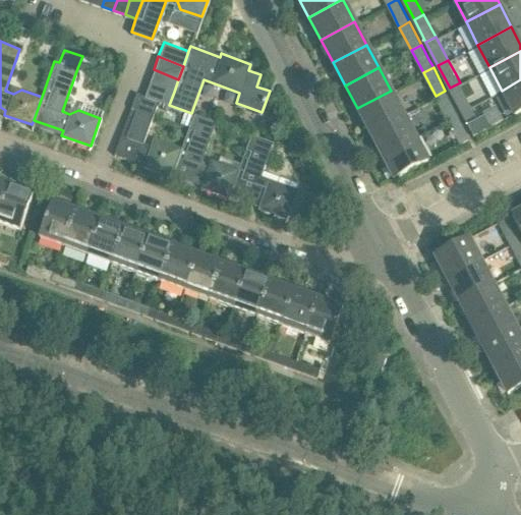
[(154,69),(149,82),(174,92),(178,79),(154,69)]
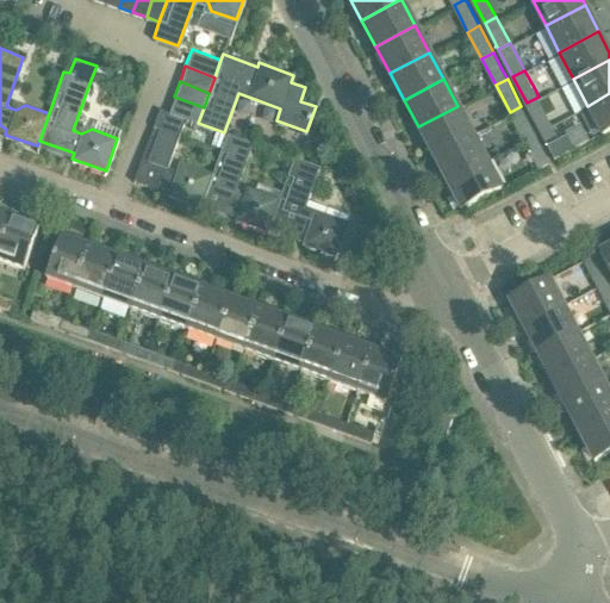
[(601,131),(609,125),(609,93),(587,106),(601,131)]
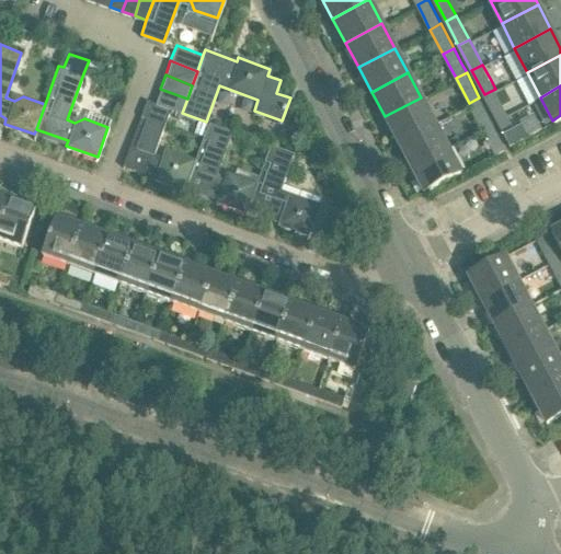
[(160,89),(156,102),(170,108),(182,113),(187,99),(160,89)]
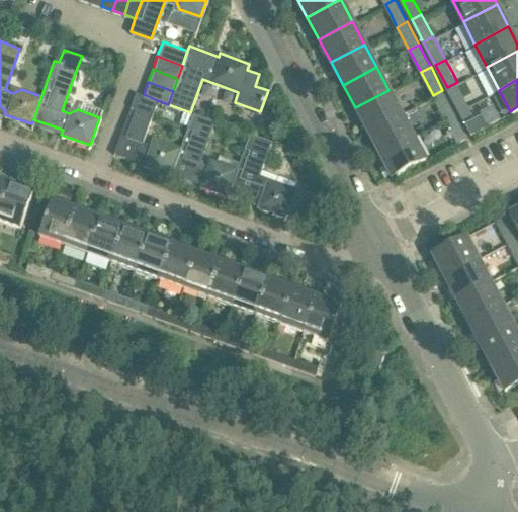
[(459,109),(469,104),(457,82),(447,87),(459,109)]
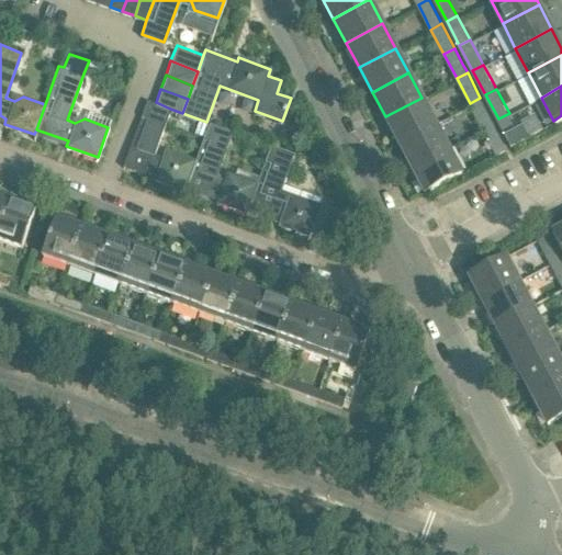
[(146,98),(123,160),(155,172),(154,177),(184,189),(187,183),(195,159),(175,151),(163,155),(155,153),(170,109),(156,102),(146,98)]
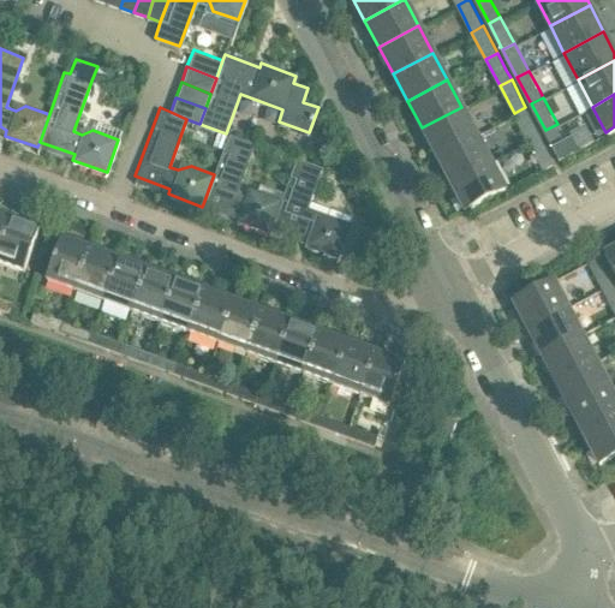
[(436,155),(476,133),(461,107),(422,127),(436,155)]
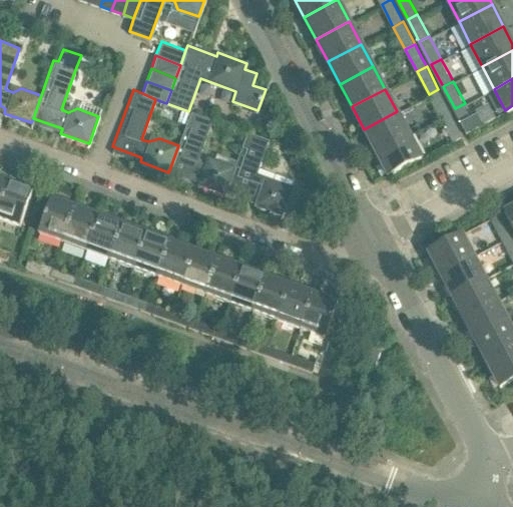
[(438,89),(429,94),(434,104),(440,116),(450,111),(438,89)]
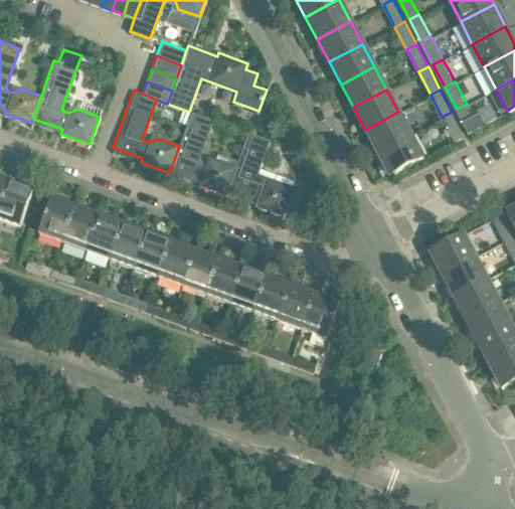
[(467,104),(457,109),(469,133),(486,124),(480,112),(473,116),(467,104)]
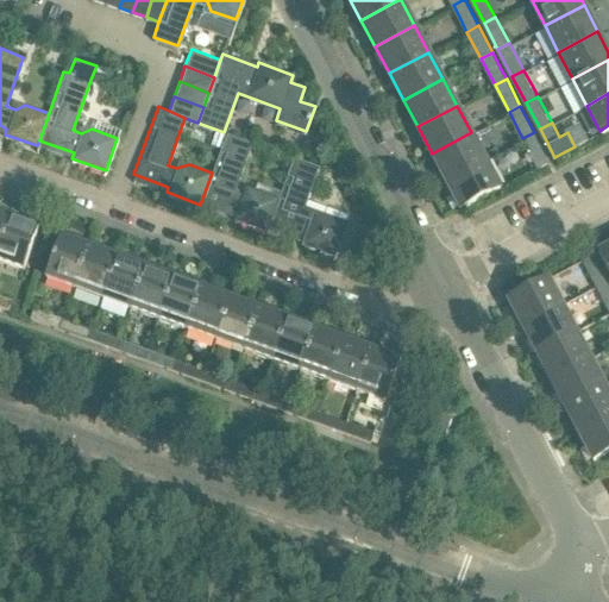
[(212,173),(202,199),(236,212),(234,217),(268,230),(269,225),(278,196),(257,188),(244,194),(236,190),(252,142),(226,132),(212,173)]
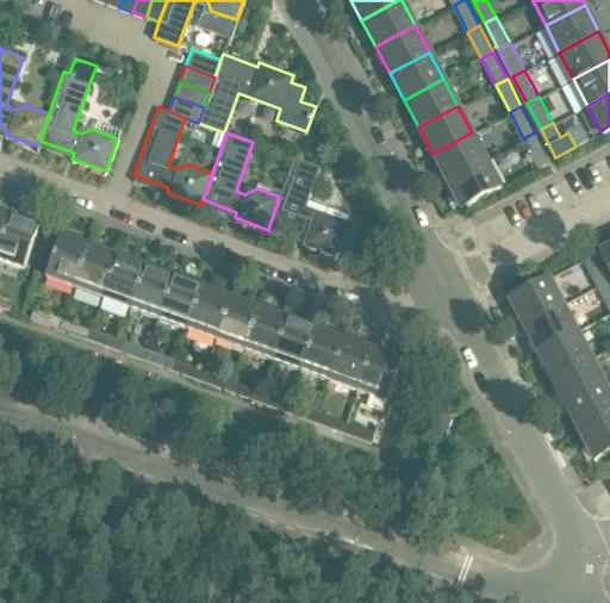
[(447,180),(486,160),(472,132),(433,154),(447,180)]
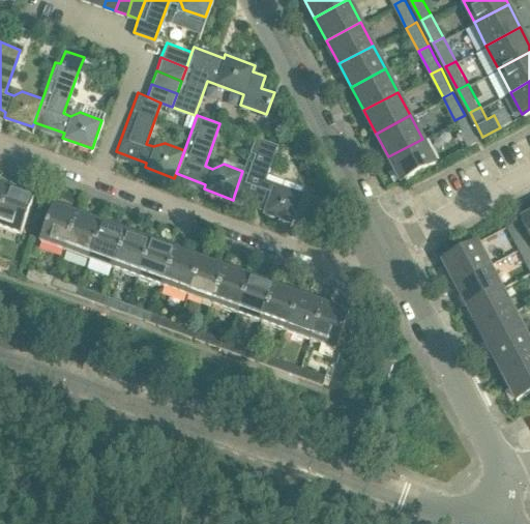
[(468,144),(477,139),(465,115),(454,120),(468,144)]
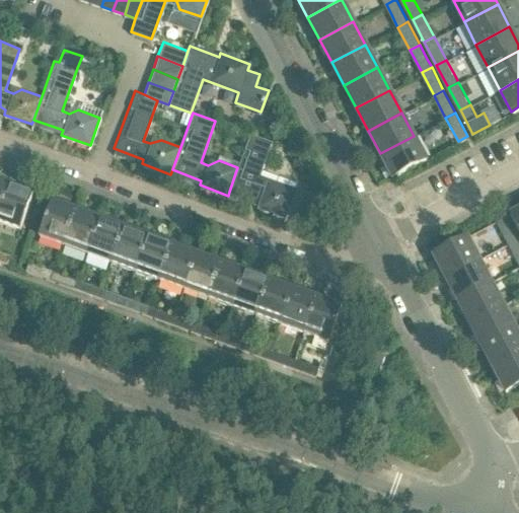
[(237,167),(229,192),(258,202),(257,206),(285,216),(296,188),(275,180),(265,186),(256,182),(272,140),(250,132),(238,166),(237,167)]
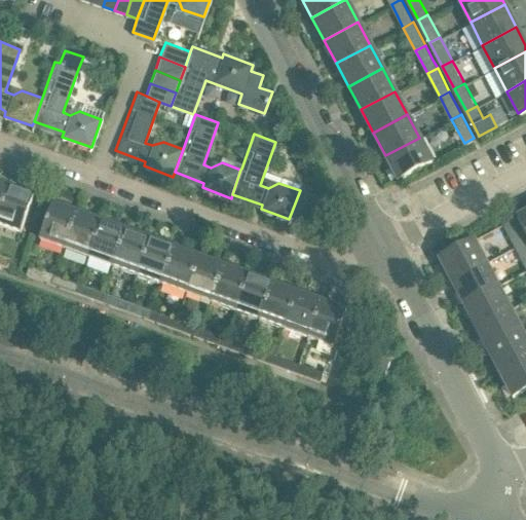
[(431,160),(419,138),(385,155),(397,179),(431,160)]
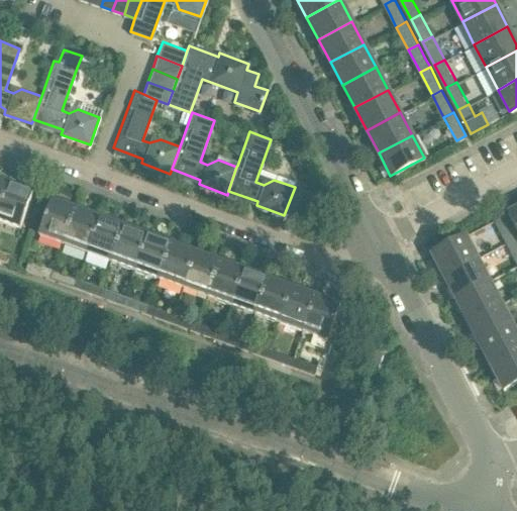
[(0,204),(8,181),(0,177),(0,204)]
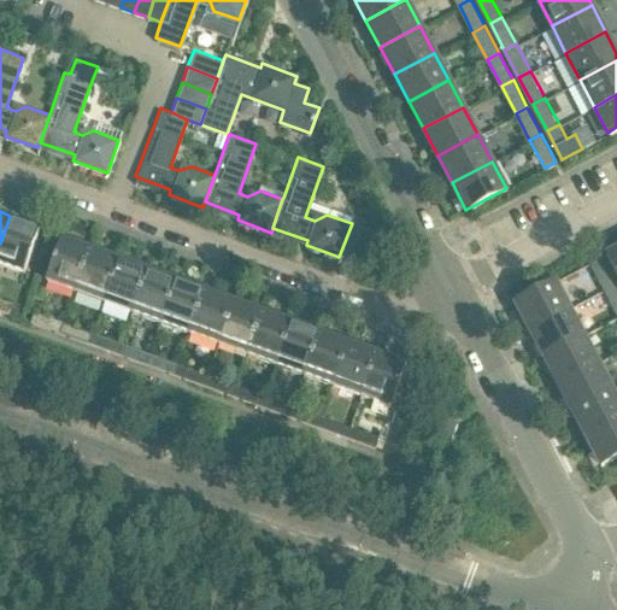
[(0,259),(24,269),(40,226),(10,216),(0,244),(0,259)]
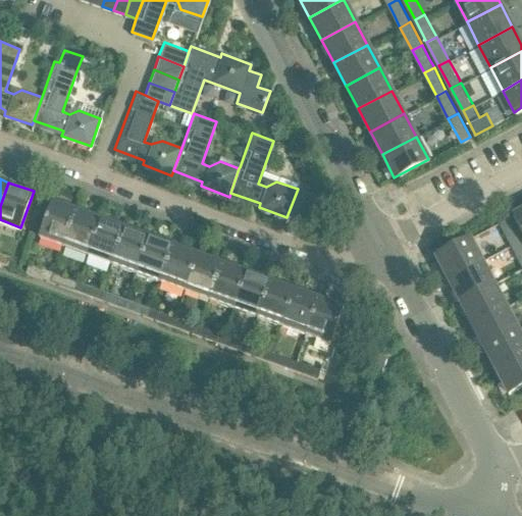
[(52,198),(39,234),(64,243),(76,207),(52,198)]
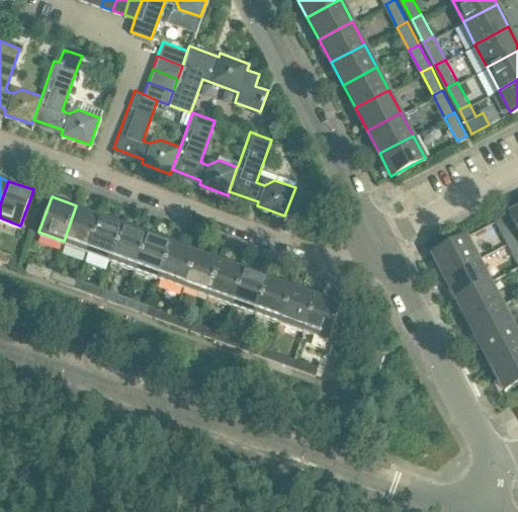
[(87,250),(100,215),(76,205),(64,241),(87,250)]
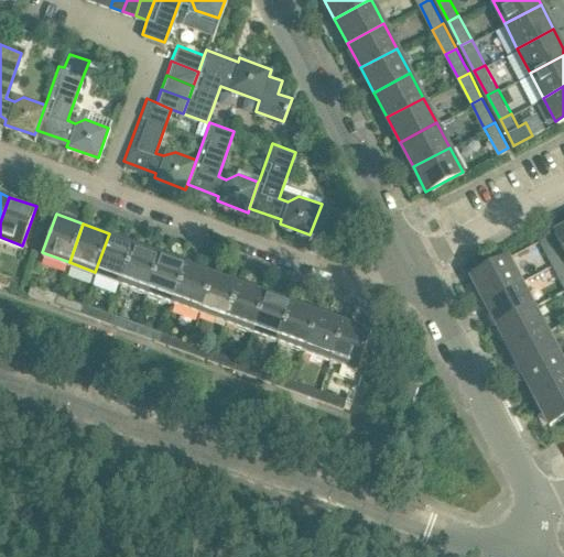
[(563,225),(554,230),(563,248),(563,225)]
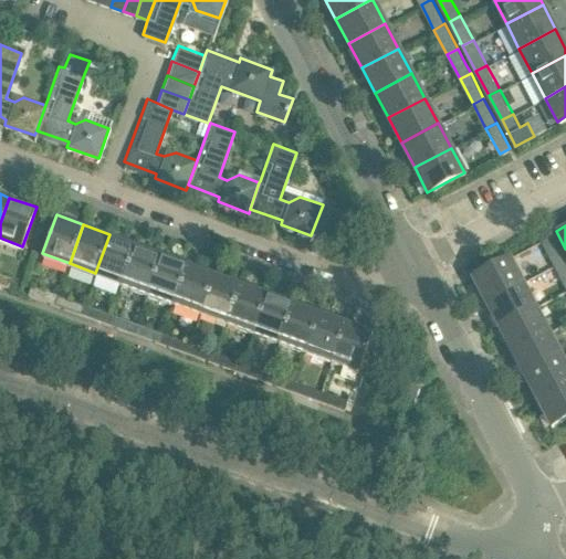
[(554,263),(565,257),(552,233),(542,240),(554,263)]
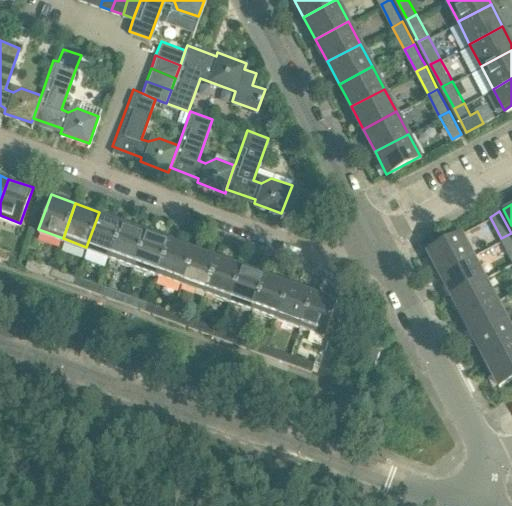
[(110,255),(122,220),(99,212),(86,247),(110,255)]
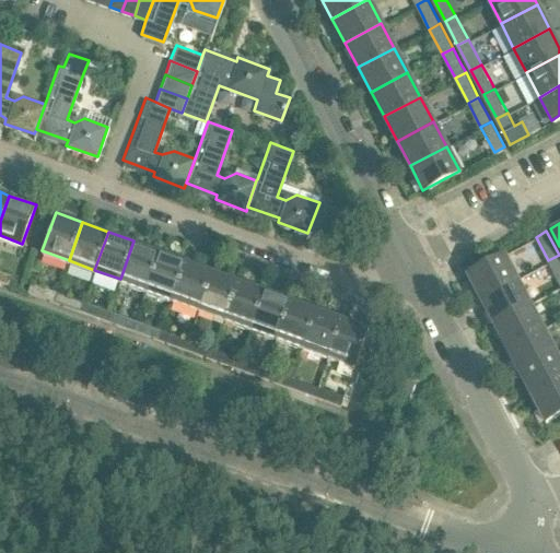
[(146,289),(160,250),(133,240),(120,279),(146,289)]
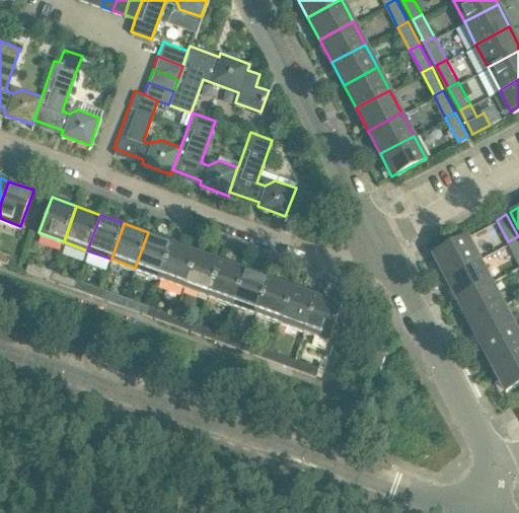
[(159,277),(171,240),(148,232),(135,268),(159,277)]
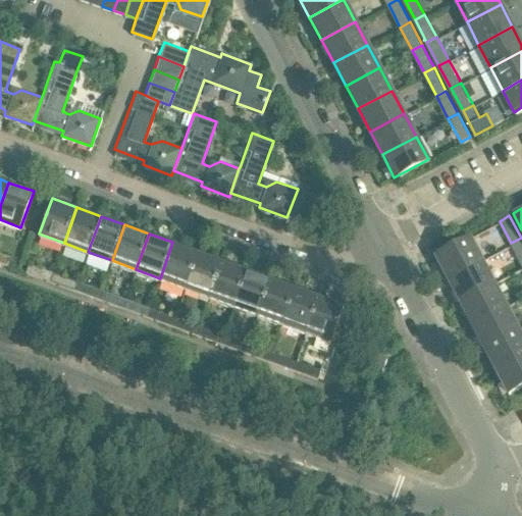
[(469,236),(435,254),(448,276),(481,259),(469,236)]
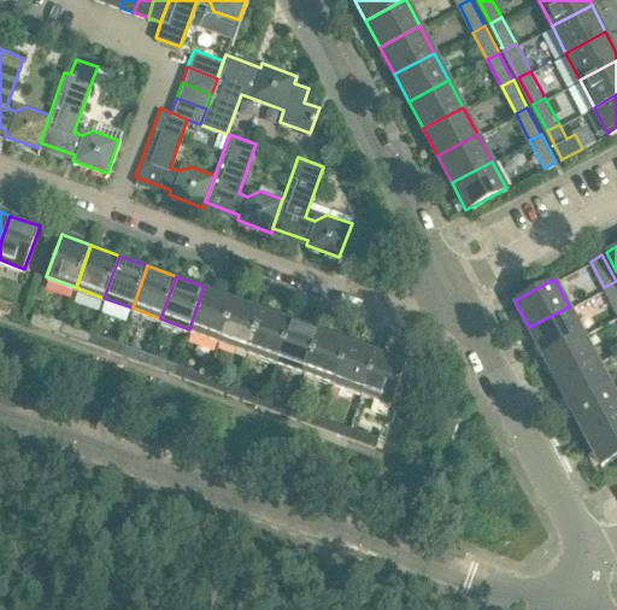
[(616,311),(616,283),(616,281),(604,287),(616,311)]
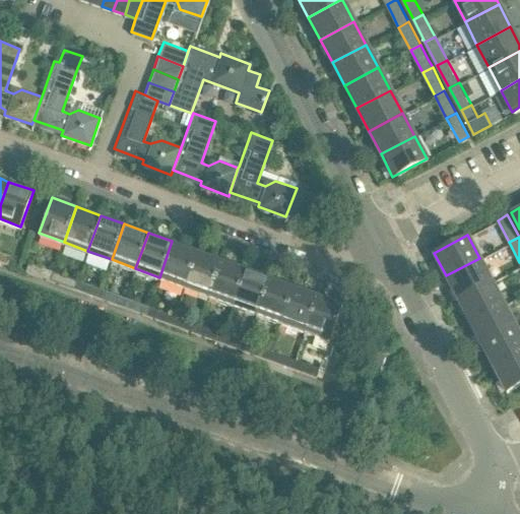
[(184,285),(196,250),(172,241),(159,277),(184,285)]
